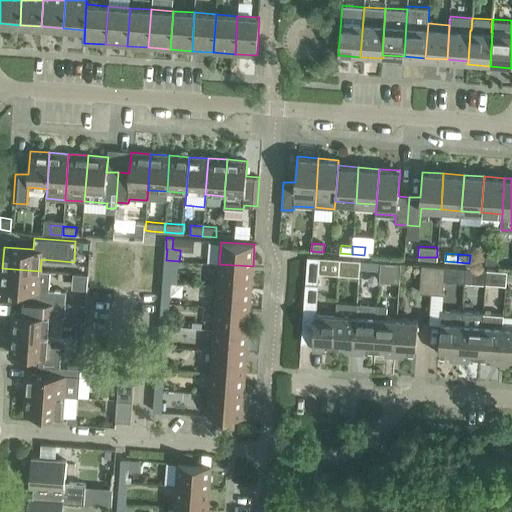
[(320,257),(308,256),(303,320),(314,321),(312,350),(322,351),(323,345),(333,346),(336,314),(316,312),(320,257)]
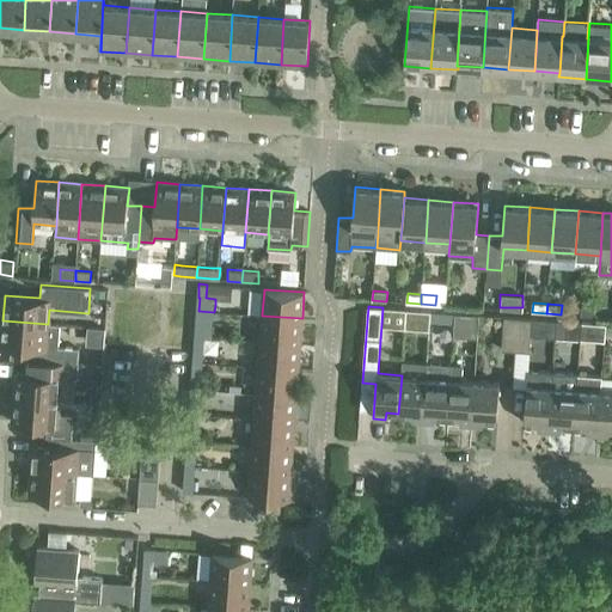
[(581,306),(581,316),(594,316),(595,307),(581,306)]
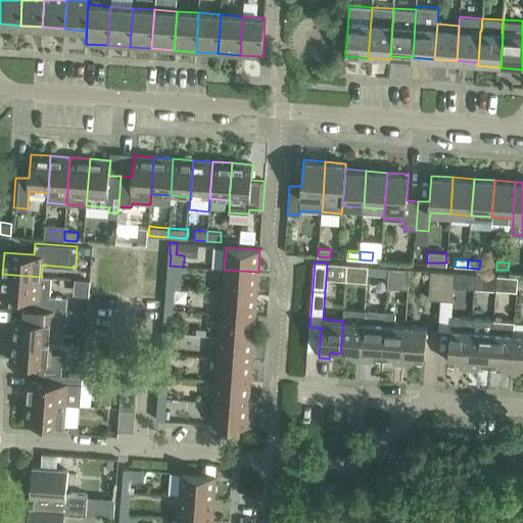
[(360,266),(347,265),(346,273),(359,274),(360,266)]
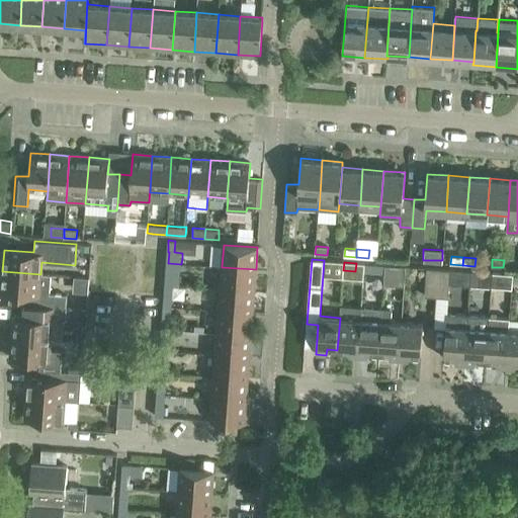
[(166,273),(165,284),(172,285),(180,286),(180,276),(181,264),(168,263),(167,273),(166,273)]
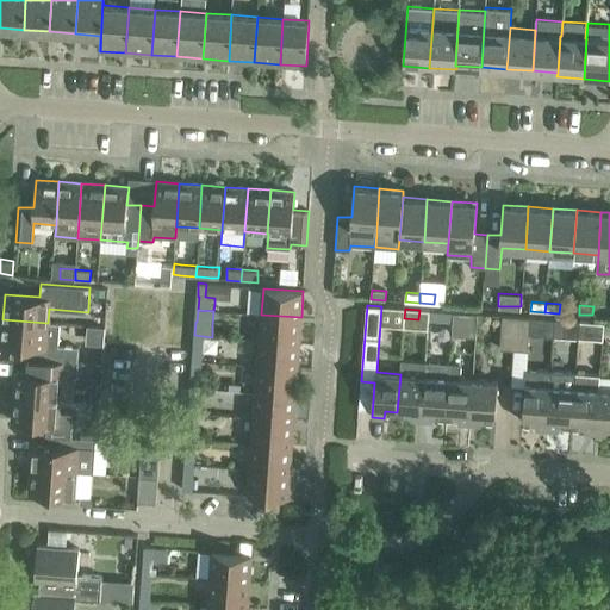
[(439,312),(439,322),(453,323),(453,313),(439,312)]
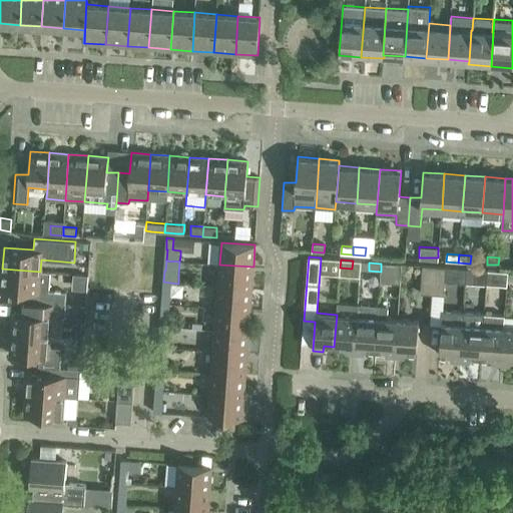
[(401,265),(381,264),(381,272),(381,282),(400,284),(401,265)]
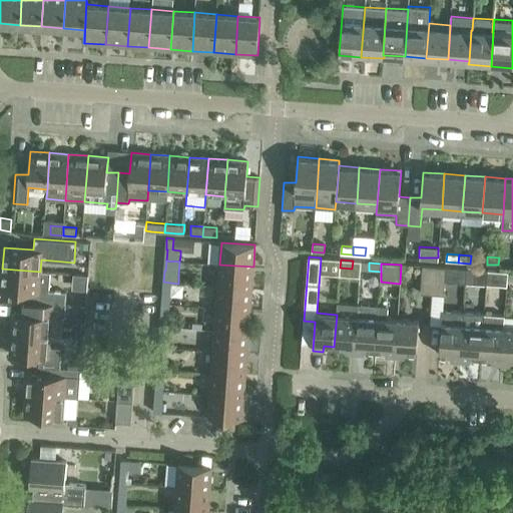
[(253,267),(219,265),(218,286),(251,289),(253,267)]
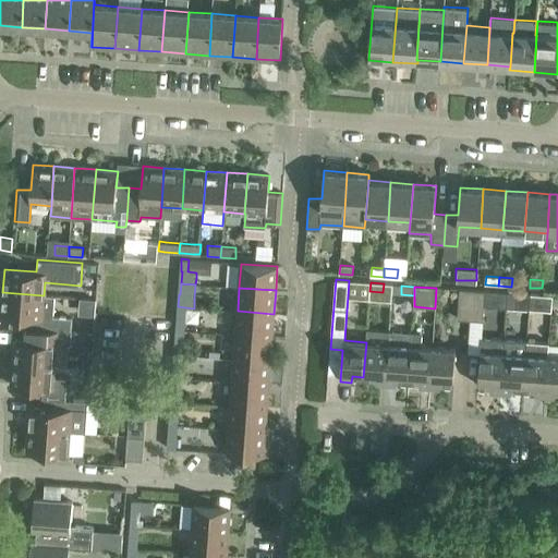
[(457,319),(470,320),(472,290),(460,289),(457,319)]
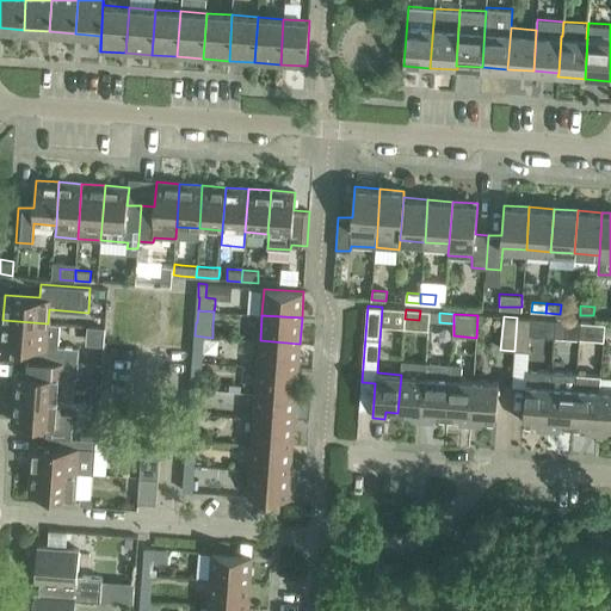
[(531,319),(517,318),(514,351),(529,352),(531,319)]
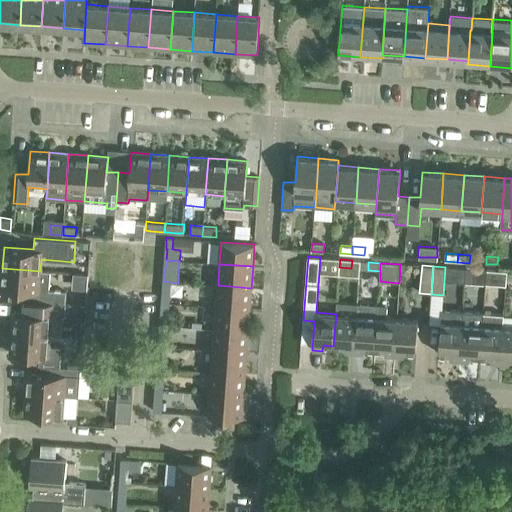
[(40,271),(2,268),(1,289),(31,291),(30,302),(65,304),(66,292),(49,290),(50,272),(40,271)]
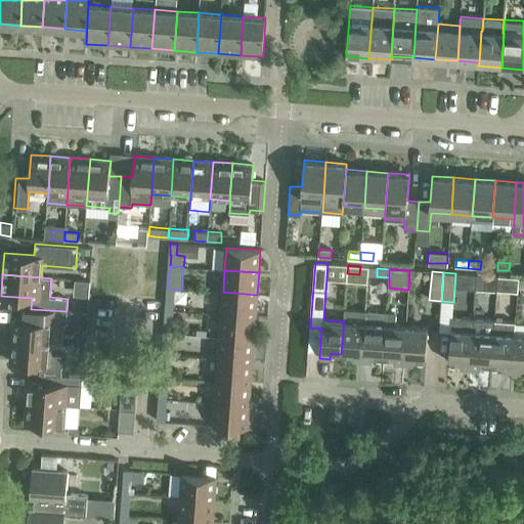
[(486,275),(485,290),(496,291),(497,276),(486,275)]
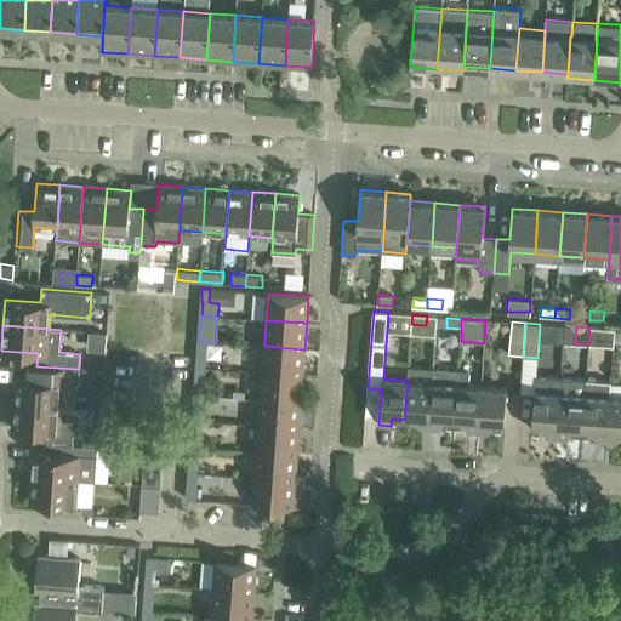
[(590,328),(588,345),(590,345),(614,347),(614,340),(615,329),(590,328)]
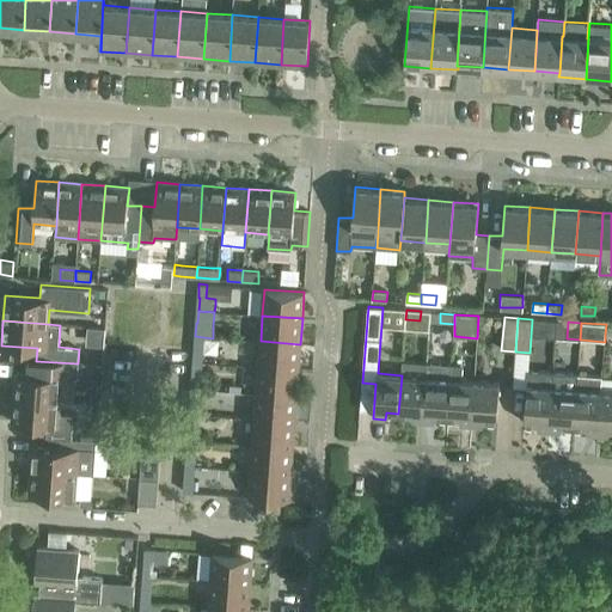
[(300,344),(261,341),(258,367),(298,369),(300,344)]
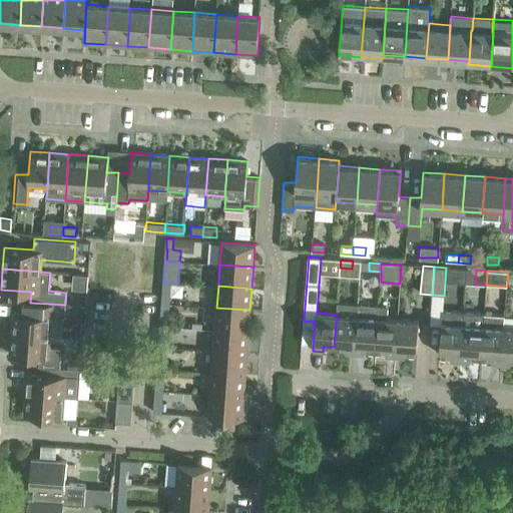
[(13,313),(12,333),(50,336),(61,337),(62,317),(64,317),(65,305),(30,303),(25,302),(24,313),(13,313)]
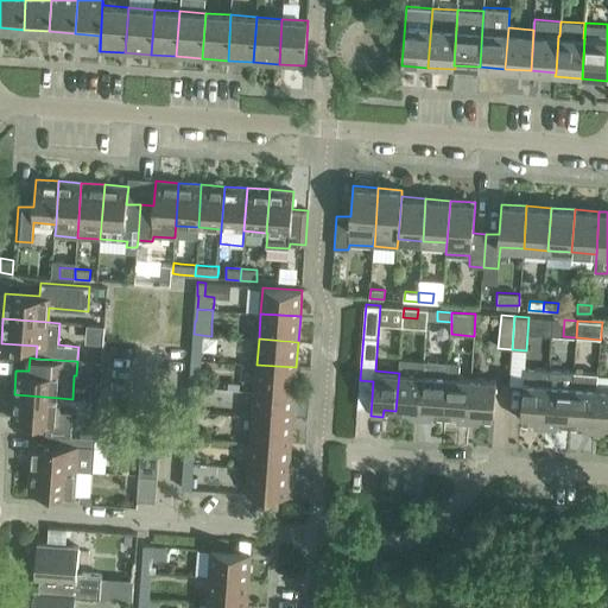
[(409,418),(419,419),(424,360),(400,359),(399,373),(396,411),(409,411),(409,418)]
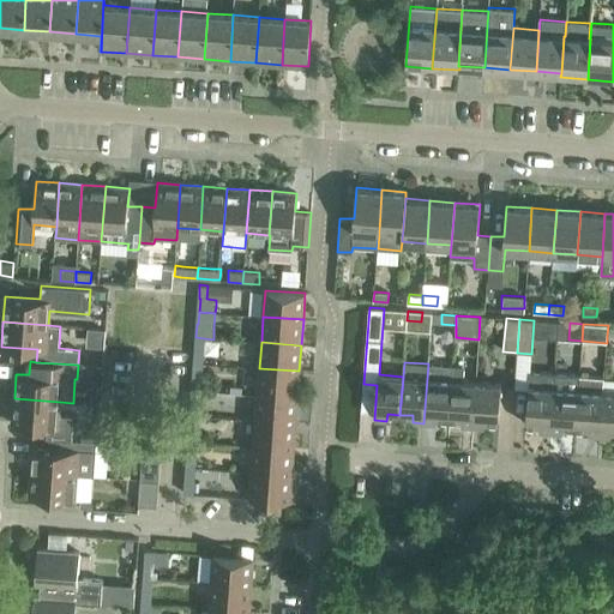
[(428,363),(423,423),(435,425),(437,417),(449,419),(452,366),(428,363)]
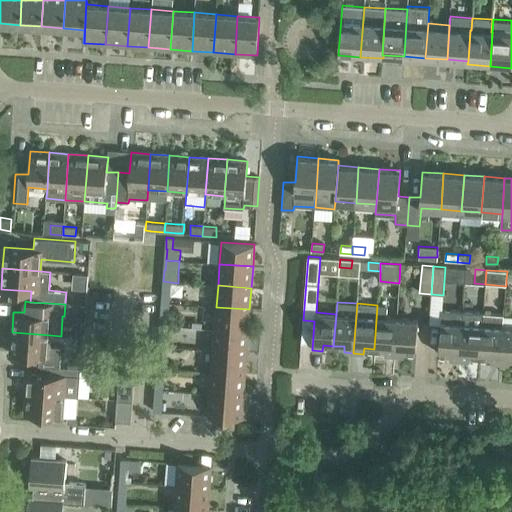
[(161,313),(160,325),(167,325),(168,314),(168,304),(163,304),(162,313),(161,313)]
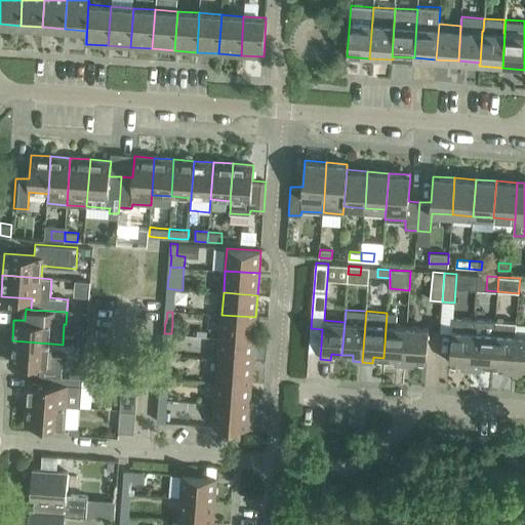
[(397,313),(387,313),(384,358),(395,358),(395,364),(404,365),(407,326),(396,325),(397,313)]
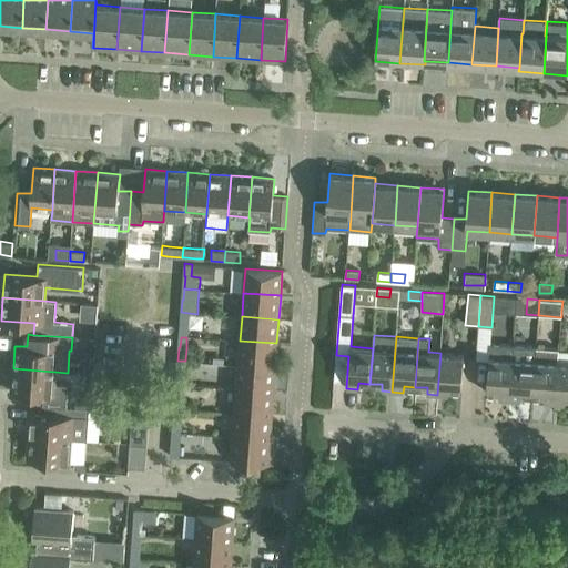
[(276,343),(240,341),(237,365),(275,367),(276,343)]
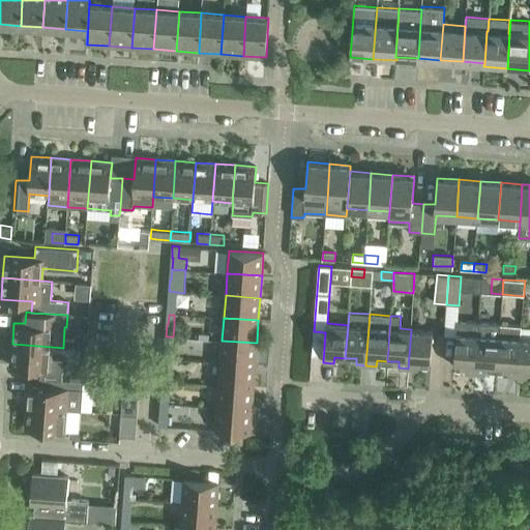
[(458,321),(457,332),(455,345),(453,365),(466,366),(466,373),(475,374),(479,322),(458,321)]
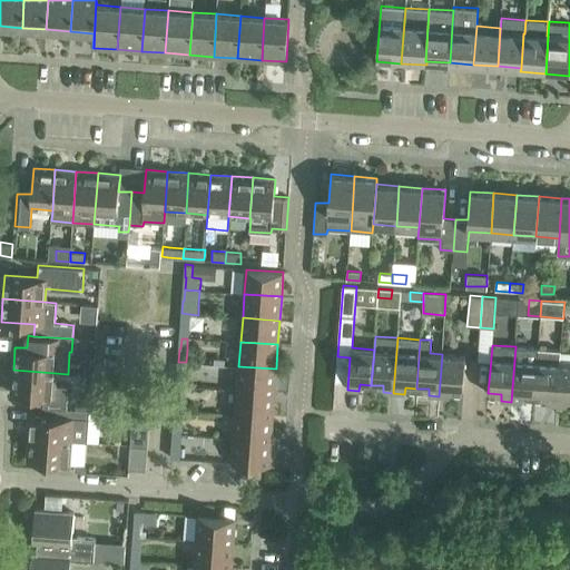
[(516,346),(511,402),(522,402),(522,396),(534,396),(538,349),(516,346)]
